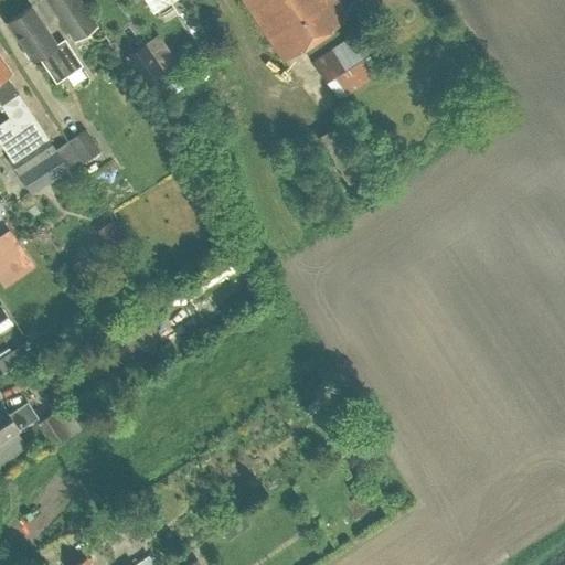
[(45,0),(74,43),(97,28),(78,0),(45,0)]
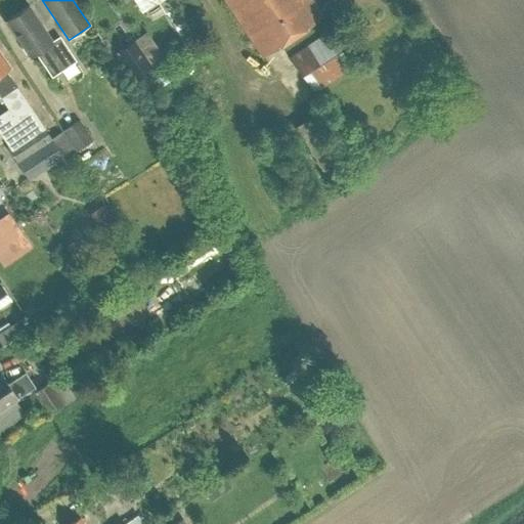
[(224,0),(263,57),(324,16),(313,0),(224,0)]
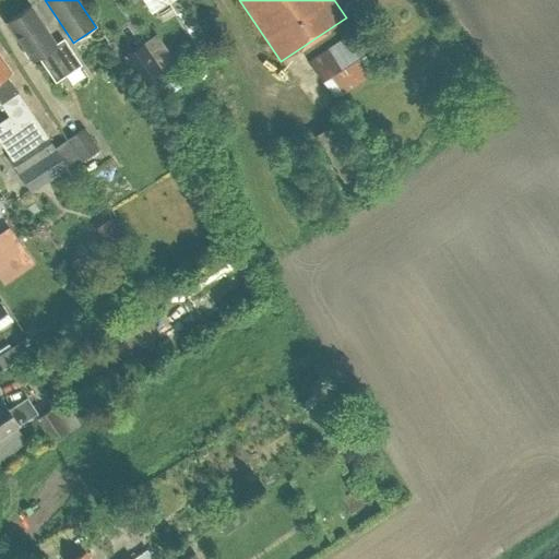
[(31,7),(7,23),(32,61),(39,57),(55,82),(80,66),(63,40),(56,45),(31,7)]
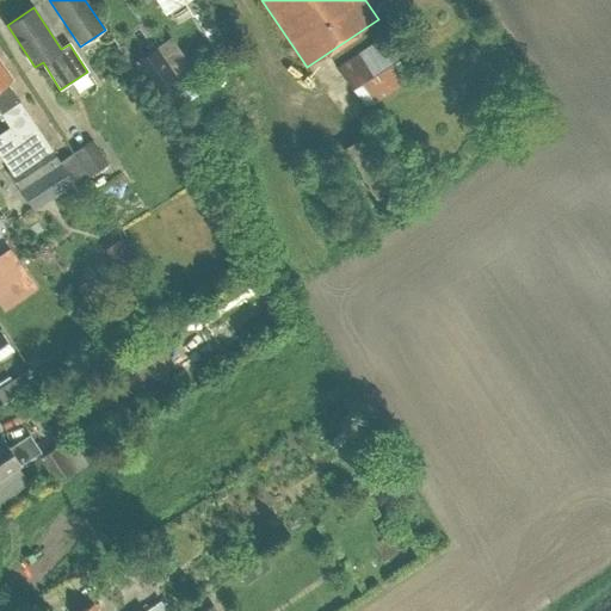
[(366,106),(412,76),(384,35),(339,65),(366,106)]
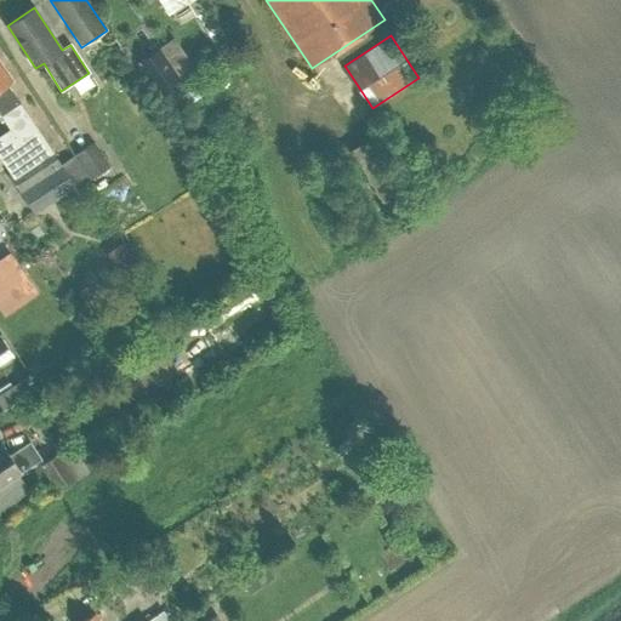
[(155,96),(178,80),(157,50),(135,66),(155,96)]
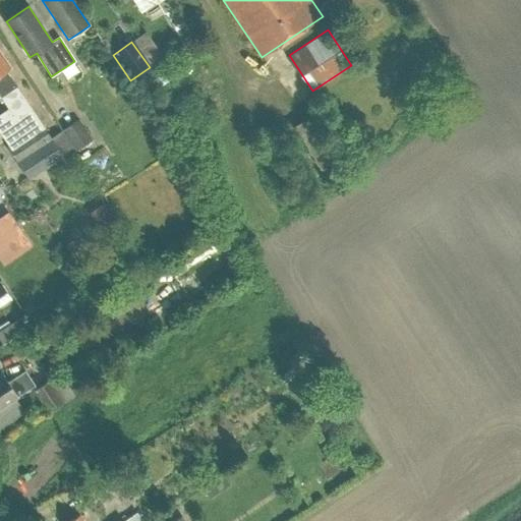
[(6,71),(10,68),(0,52),(0,96),(8,108),(0,113),(0,132),(8,146),(6,147),(18,164),(53,140),(6,71)]
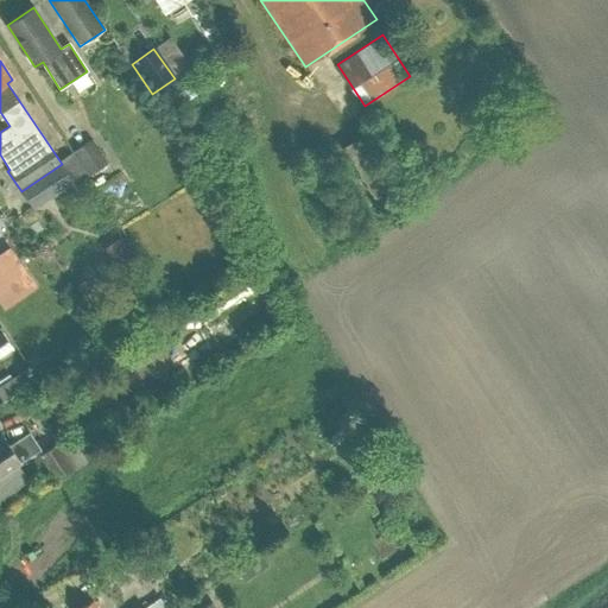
[(89,173),(107,162),(90,137),(73,149),(89,173)]
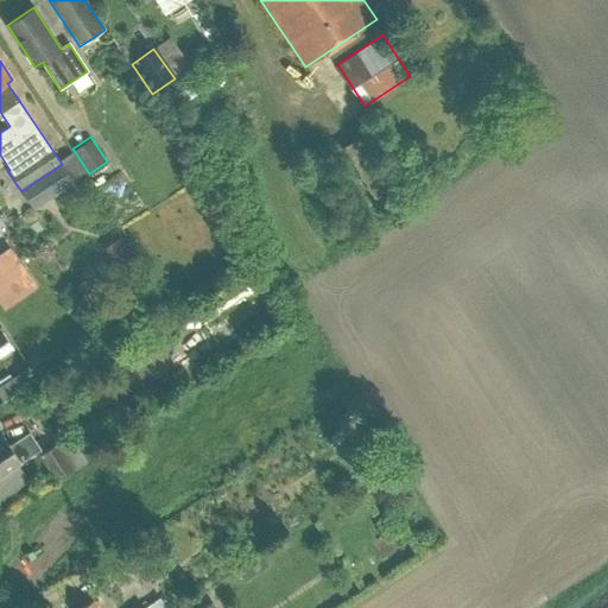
[(23,259),(0,274),(0,296),(7,306),(39,284),(23,259)]
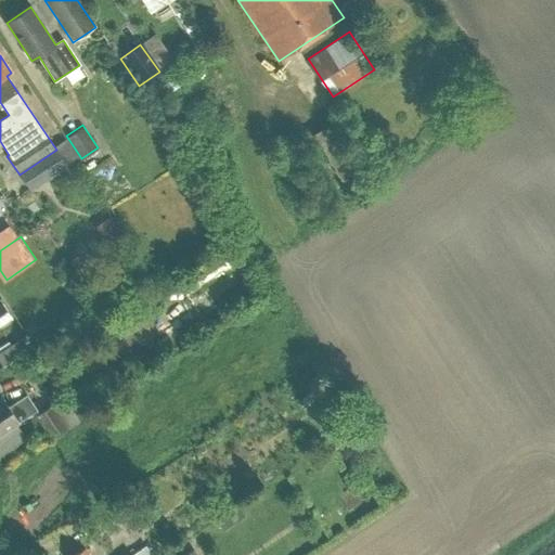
[(8,338),(0,343),(0,362),(16,350),(8,338)]
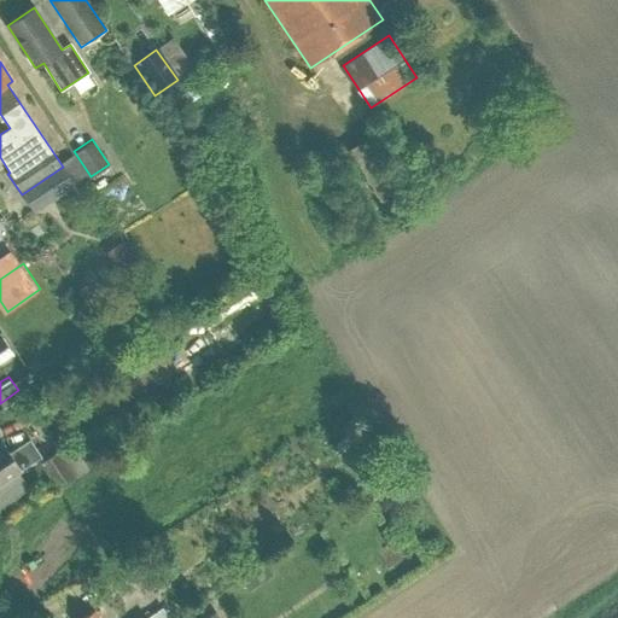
[(40,458),(30,442),(10,456),(1,444),(0,444),(0,507),(29,489),(18,472),(40,458)]
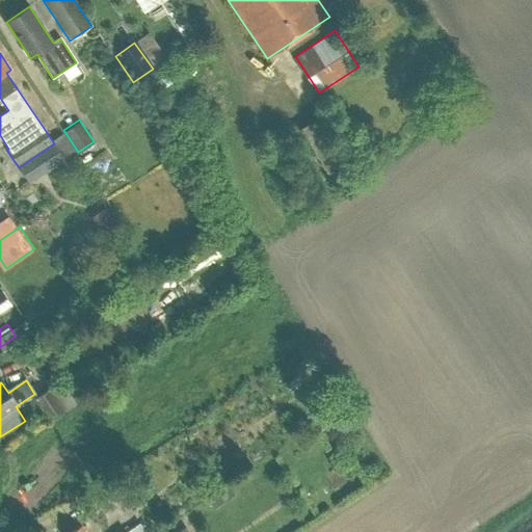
[(48,422),(76,404),(60,382),(34,400),(48,422)]
